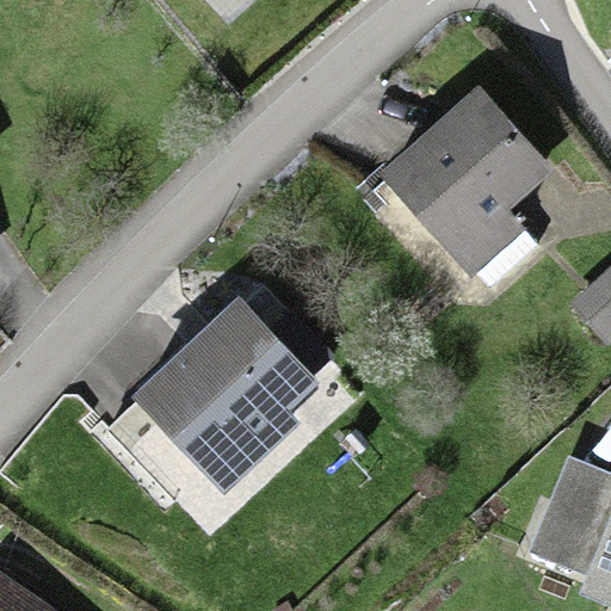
[(480,111),(394,184),(474,278),(516,244),(504,228),(547,191),(480,111)]
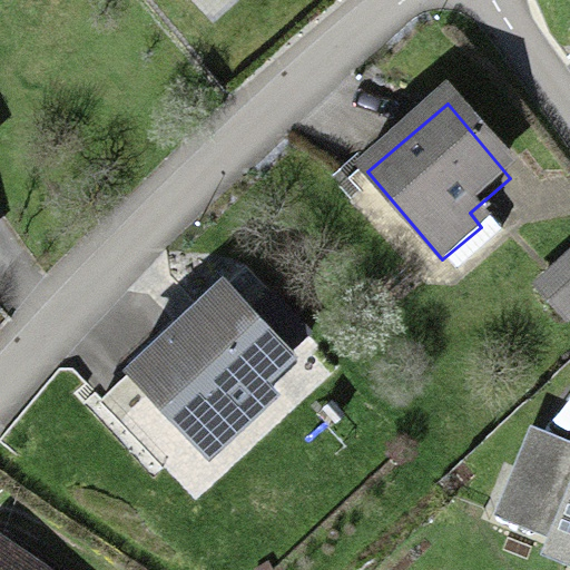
[(569,264),(537,295),(564,325),(569,320),(569,264)]
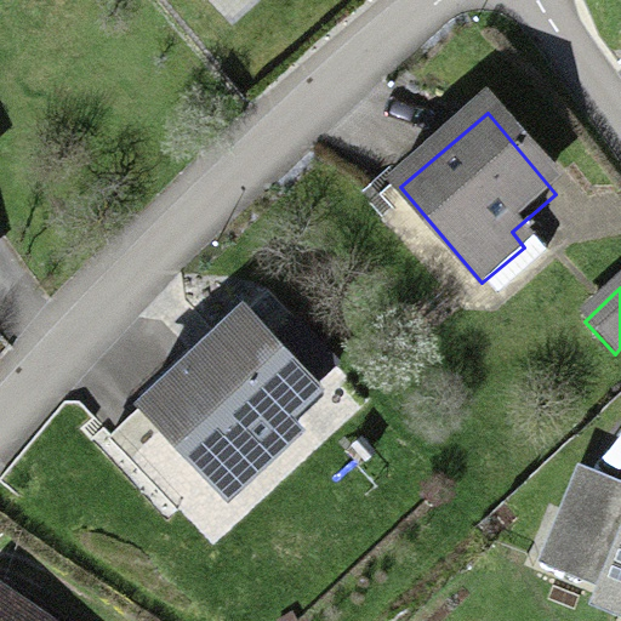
[(245,301),(137,397),(231,502),(305,437),(290,420),(324,391),(245,301)]
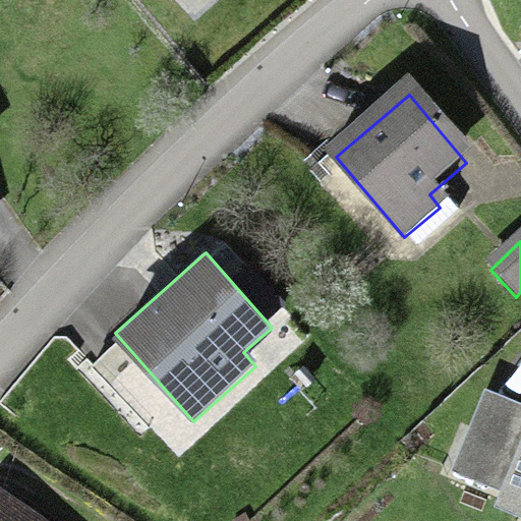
[(441,484),(520,517),(520,403),(480,387),(441,484)]
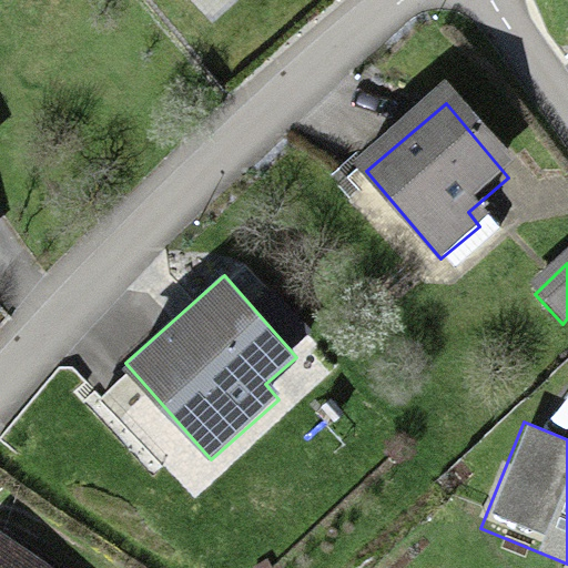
[(29,567),(0,548),(0,567),(29,567)]
